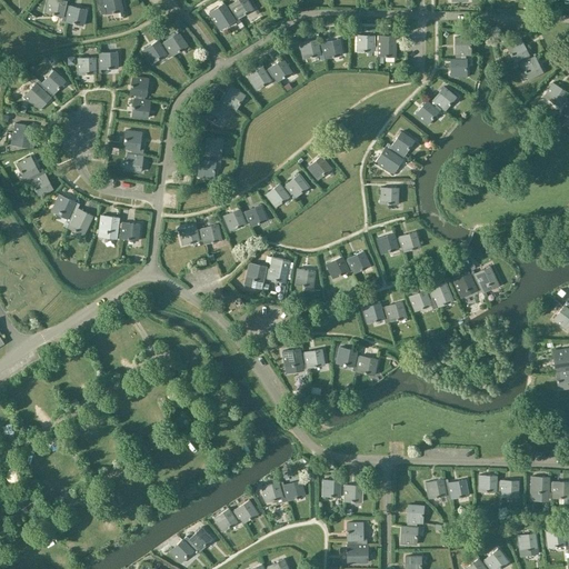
[(63,16),(68,17),(68,11),(65,10),(66,6),(67,0),(65,0),(48,0),(46,13),(62,17),(63,16)]
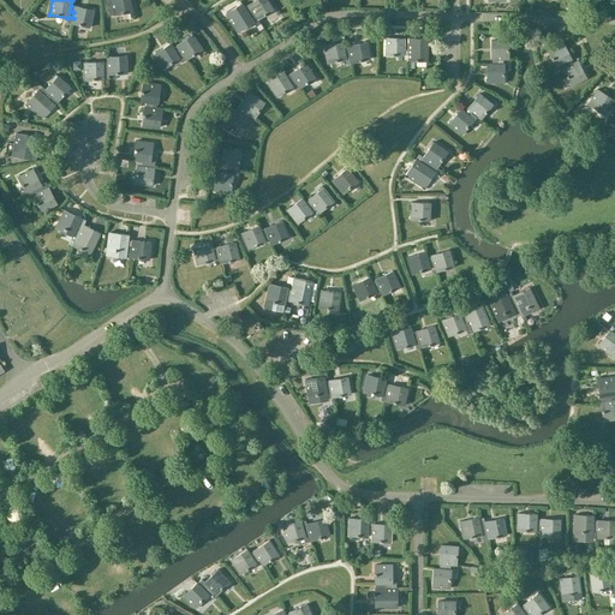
[(111,0),(112,5),(107,6),(109,16),(114,15),(114,16),(132,12),(130,0),(111,0)]
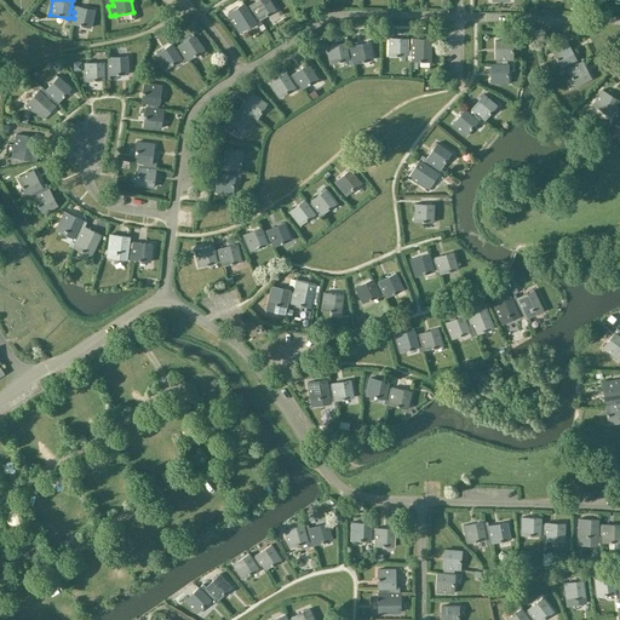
[(251,6),(248,7),(252,12),(254,16),(256,18),(258,22),(260,21),(276,10),(269,0),(257,0),(251,5),(251,6)]
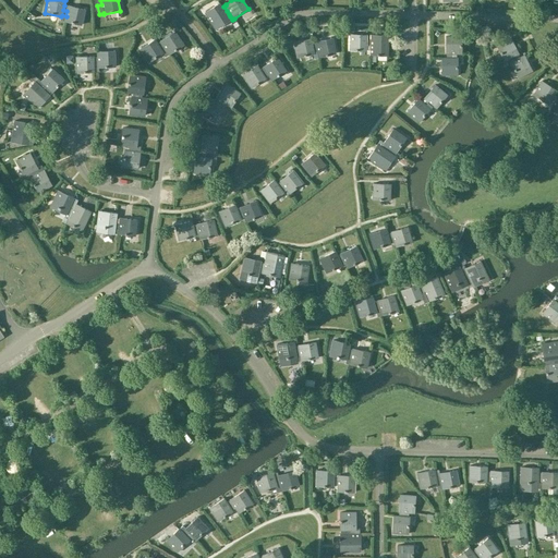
[(219,3),(205,12),(216,29),(232,20),(230,16),(229,14),(227,11),(223,7),(222,8),(219,3)]
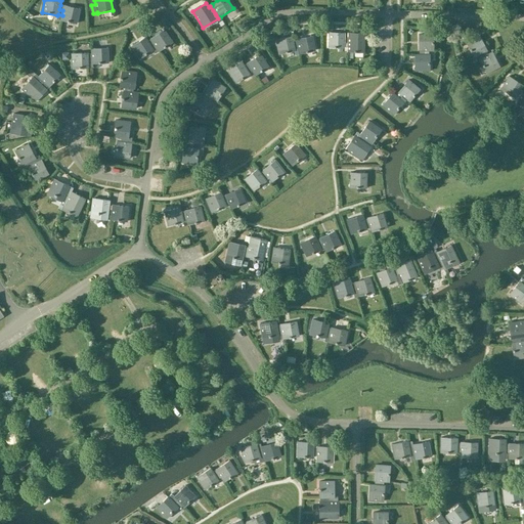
[(62,10),(62,15),(60,20),(77,24),(80,8),(64,5),(63,6),(60,5),(59,9),(62,10)]
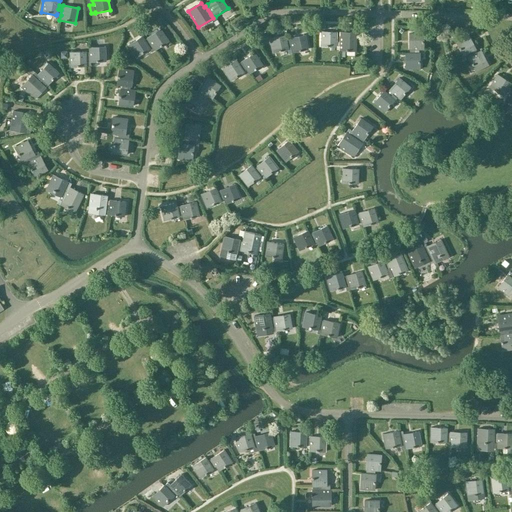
[(150,42),(153,46),(156,50),(169,41),(160,29),(147,37),(148,38),(144,40),(147,44),(150,42)]
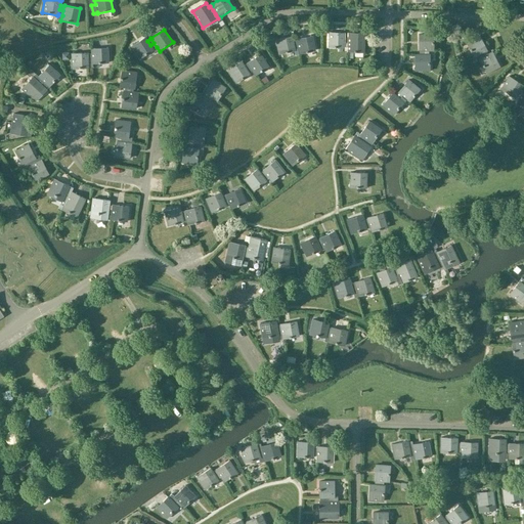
[(344,47),(346,47),(346,38),(344,38),(344,33),(329,32),(329,47),(344,48),(344,47)]
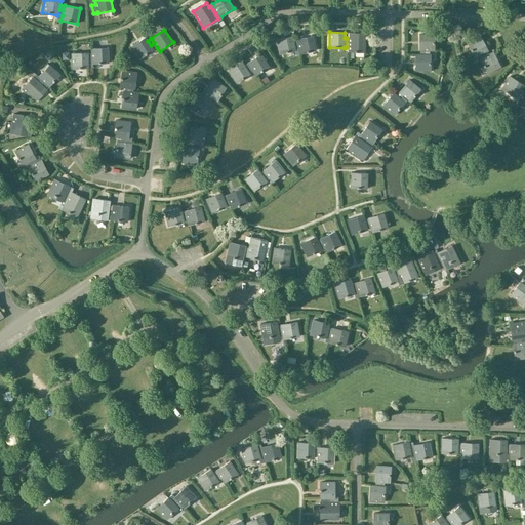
[(349,38),(347,38),(347,47),(349,47),(349,52),(364,52),(365,33),(349,33),(349,38)]
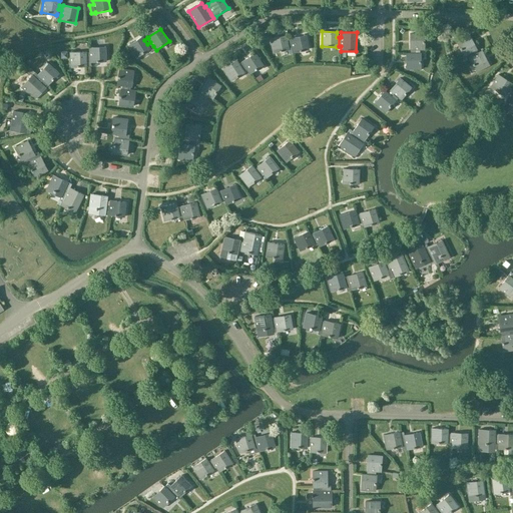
[(415,49),(420,49),(425,49),(425,34),(410,34),(410,49),(411,49),(411,53),(415,53),(415,49)]
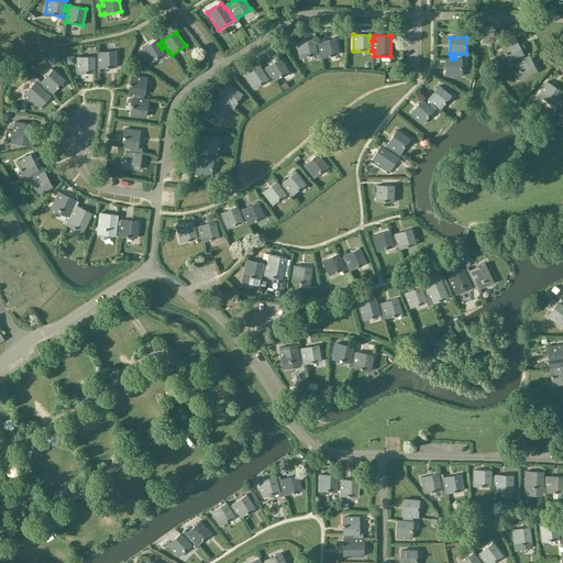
[(317,53),(321,53),(320,47),(316,48),(315,44),(313,39),(297,42),(300,58),(317,55),(317,53)]
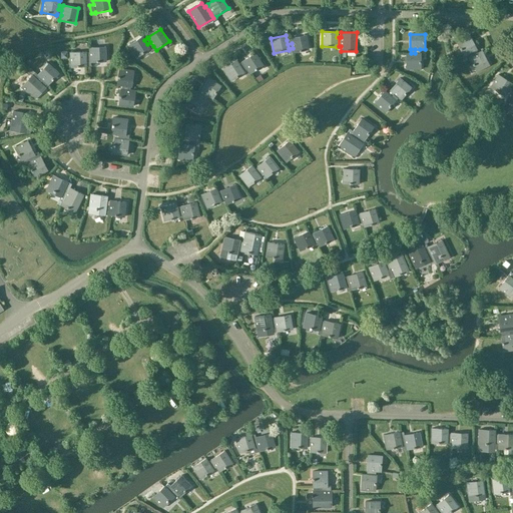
[(291,39),(287,40),(288,44),(292,43),(293,48),(294,53),(309,49),(306,35),(291,38),(291,39)]
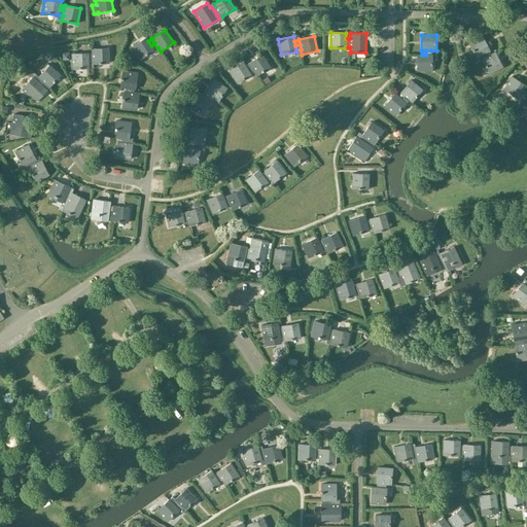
[(487,57),(491,55),(489,51),(490,50),(483,36),(469,43),(477,58),(481,56),(485,54),(487,57)]
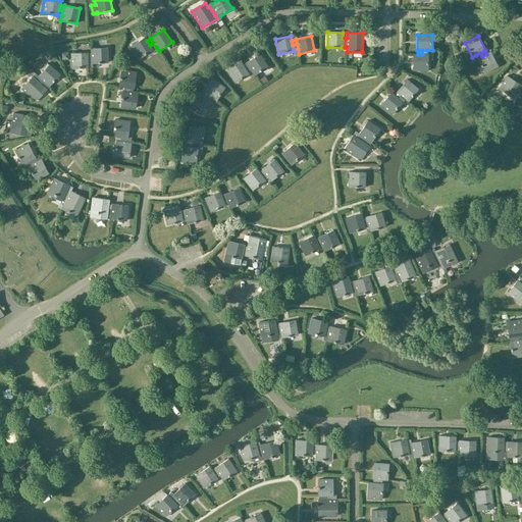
[(152,49),(156,47),(153,43),(150,45),(147,41),(145,37),(132,46),(140,58),(153,50),(152,49)]
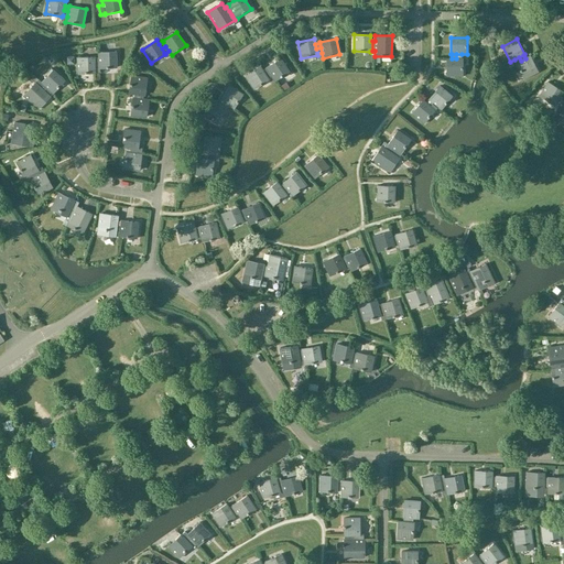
[(99,52),(99,57),(99,63),(95,63),(95,67),(99,67),(99,68),(117,67),(116,51),(99,52)]
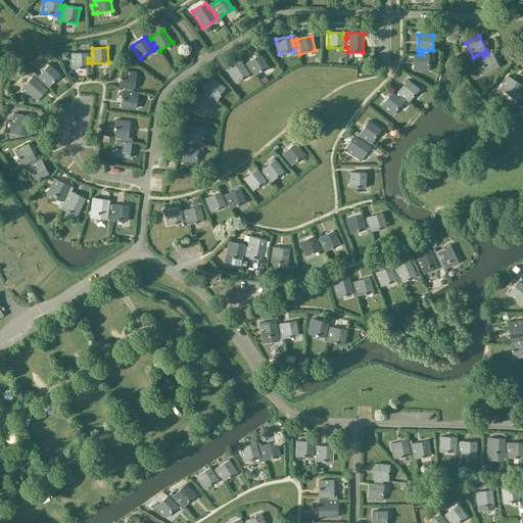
[(428,54),(428,50),(423,50),(423,54),(419,54),(414,54),(414,70),(429,70),(429,54),(428,54)]
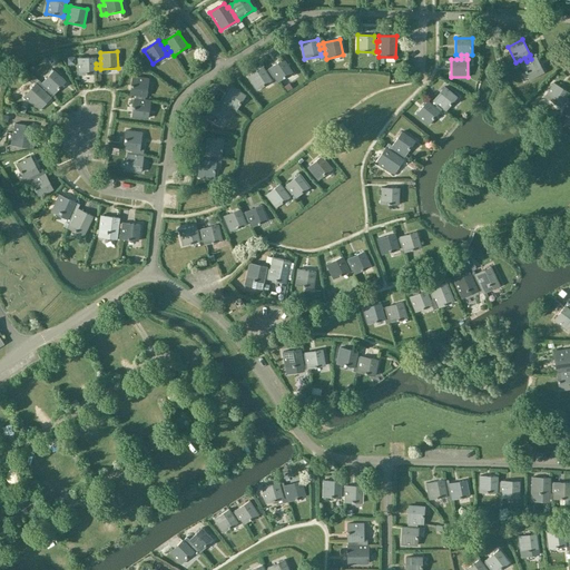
[(96,74),(96,68),(96,64),(100,64),(100,58),(96,58),(96,57),(78,58),(79,75),(96,74)]
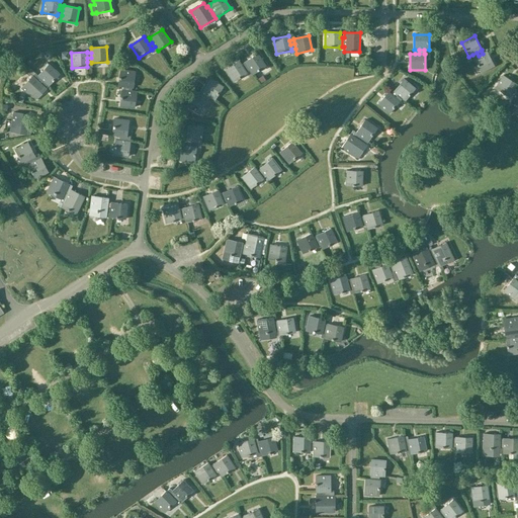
[(487,52),(483,54),(479,56),(477,53),(472,55),(475,58),(473,59),(481,72),(495,65),(487,52)]
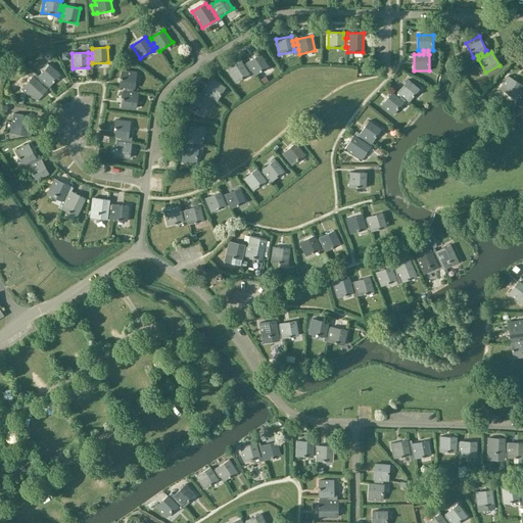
[(247,63),(243,65),(246,69),(249,67),(252,70),(255,76),(269,66),(259,54),(246,62),(247,63)]
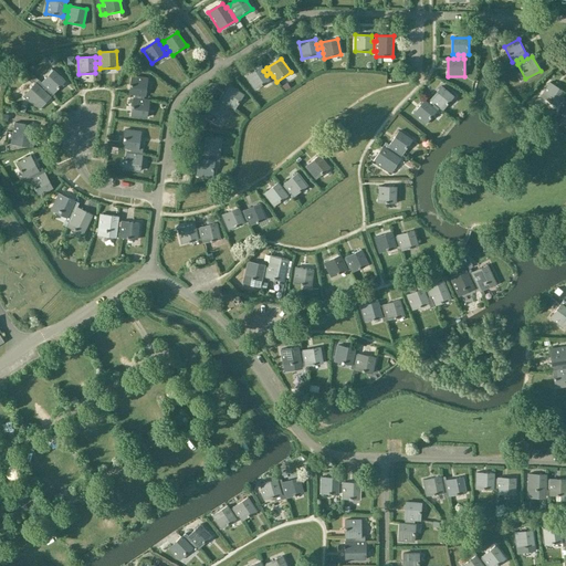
[(269,79),(273,76),(270,73),(266,75),(263,71),(261,66),(247,75),(255,90),(270,81),(269,79)]
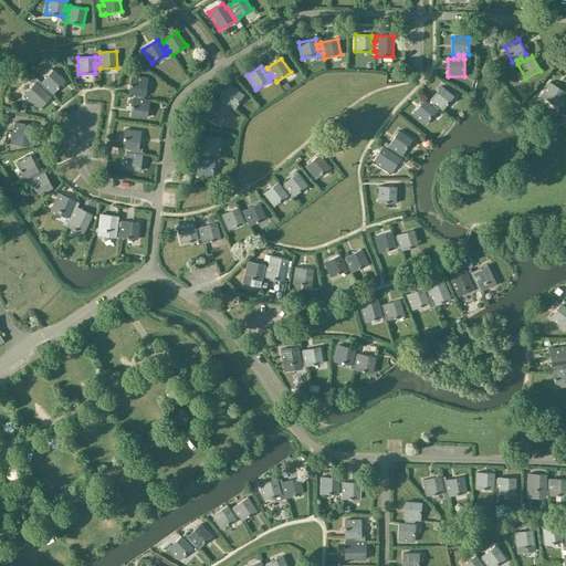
[(38,80),(35,83),(39,86),(43,90),(45,86),(50,90),(53,94),(65,81),(53,70),(41,83),(38,80)]
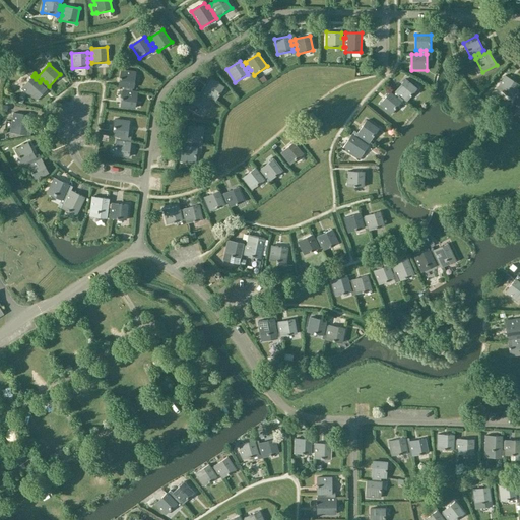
[(128,90),(132,91),(133,87),(134,87),(136,72),(121,70),(119,85),(124,86),(128,86),(128,90)]
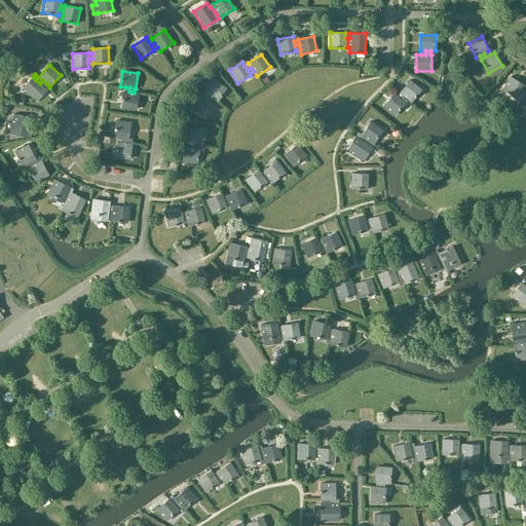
[(517,97),(521,99),(523,96),(520,92),(522,89),(525,85),(512,76),(503,89),(517,98),(517,97)]
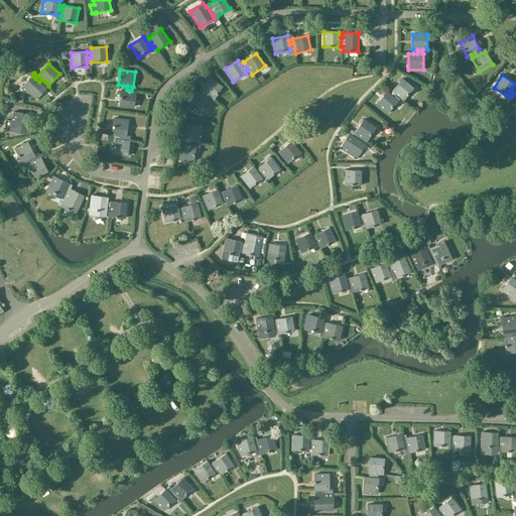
[(32,76),(21,87),(35,100),(48,86),(45,82),(41,79),(39,82),(35,79),(32,76)]
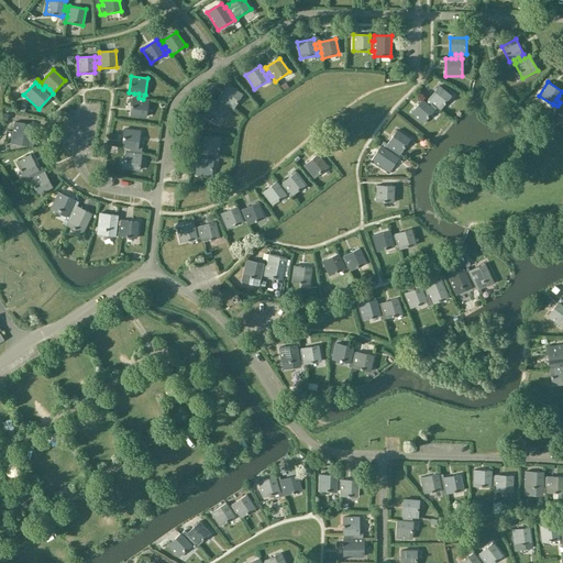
[(224,103),(229,106),(233,109),(243,95),(229,86),(220,100),(218,105),(222,107),(224,103)]
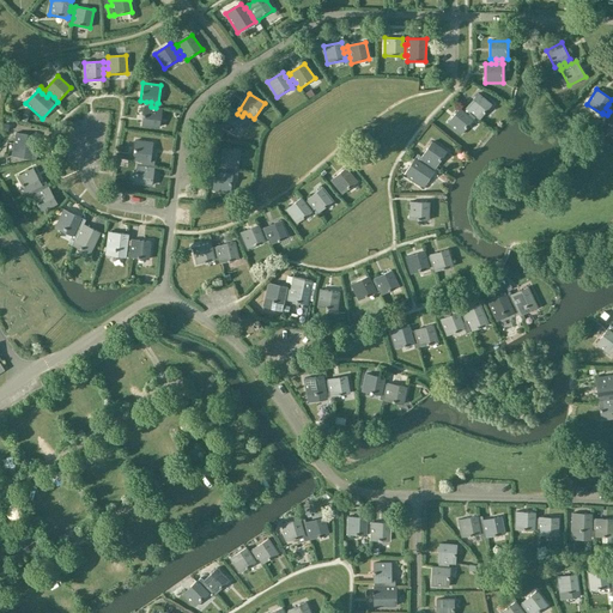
[(471,111),(475,115),(480,119),(492,104),(478,93),(466,108),(467,108),(463,113),(468,115),(471,111)]
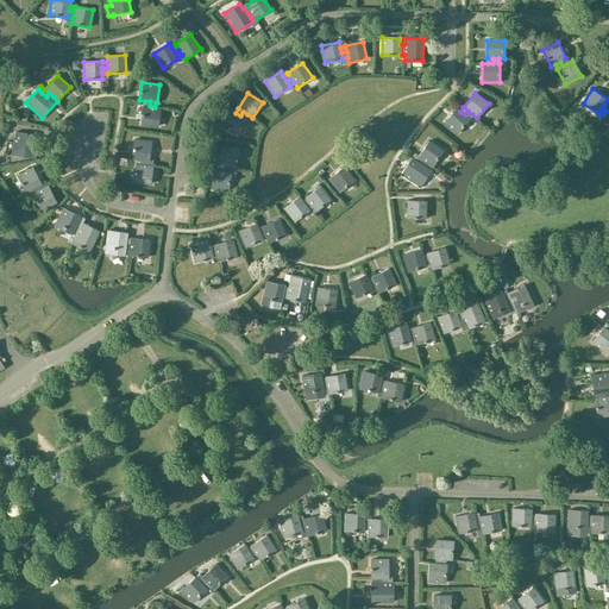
[(161,108),(155,107),(150,106),(150,101),(145,101),(144,106),(142,124),(158,126),(161,108)]
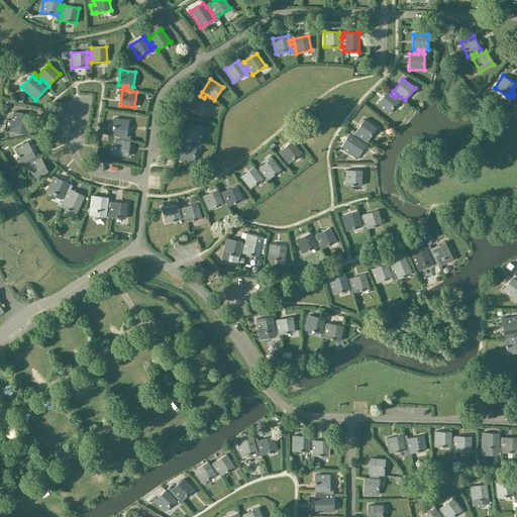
[(398,100),(401,97),(397,94),(395,97),(391,95),(387,91),(378,103),(389,113),(399,101),(398,100)]
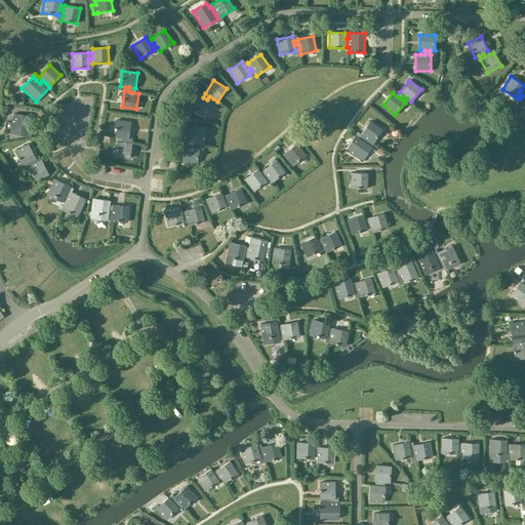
[(211,103),(213,98),(209,96),(207,99),(203,97),(199,94),(191,108),(204,116),(212,103),(211,103)]
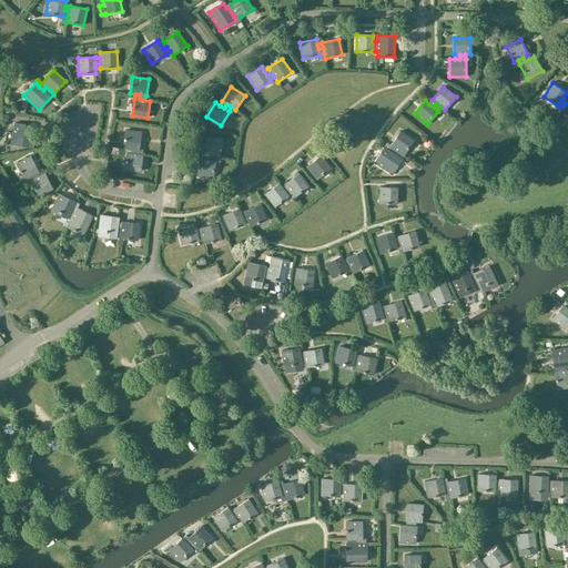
[(34,138),(30,138),(32,125),(16,123),(11,145),(33,149),(34,138)]
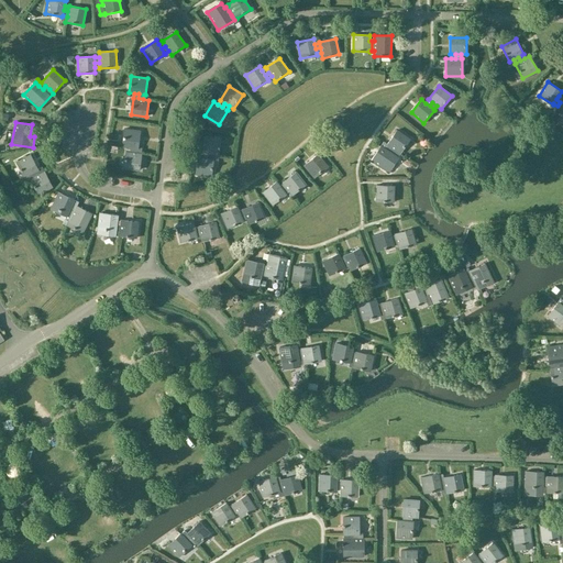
[(131,152),(136,152),(136,147),(139,148),(141,131),(124,129),(122,146),(128,146),(132,147),(131,152)]
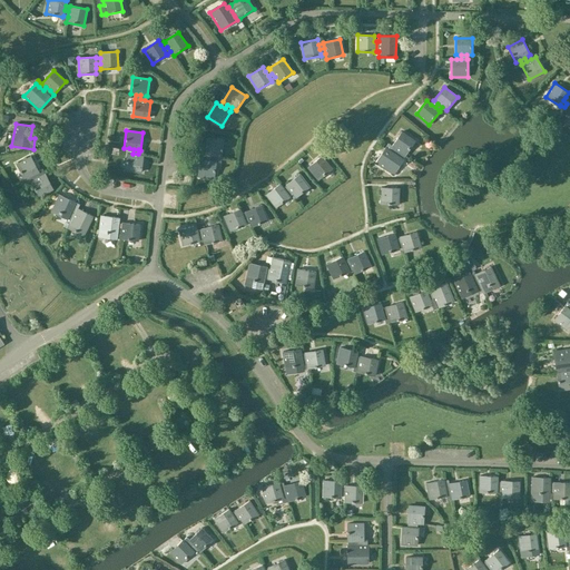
[(396,149),(401,153),(405,156),(415,141),(401,131),(392,146),(393,147),(390,150),(394,154),(396,149)]
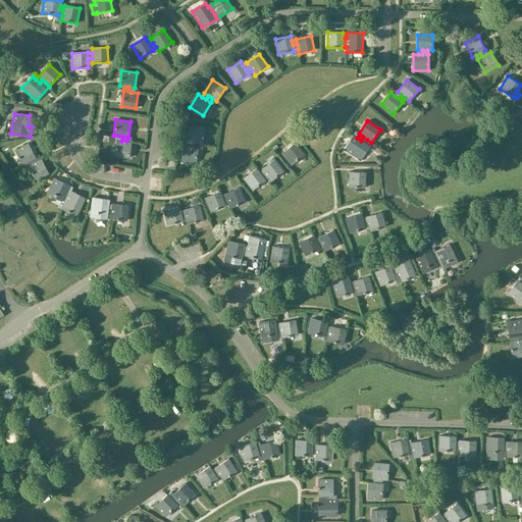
[(193,143),(198,144),(203,144),(205,128),(190,126),(188,142),(189,143),(188,146),(193,147),(193,143)]
